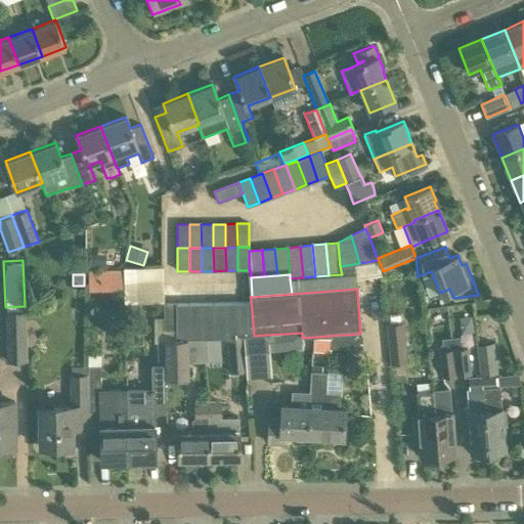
[(254,336),(251,299),(174,303),(175,319),(176,338),(189,337),(189,339),(229,337),(239,338),(242,337),(254,336)]
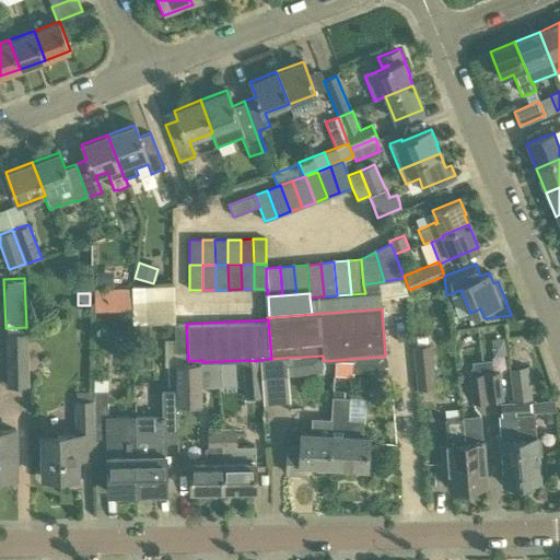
[(7,336),(7,387),(27,386),(26,335),(7,336)]
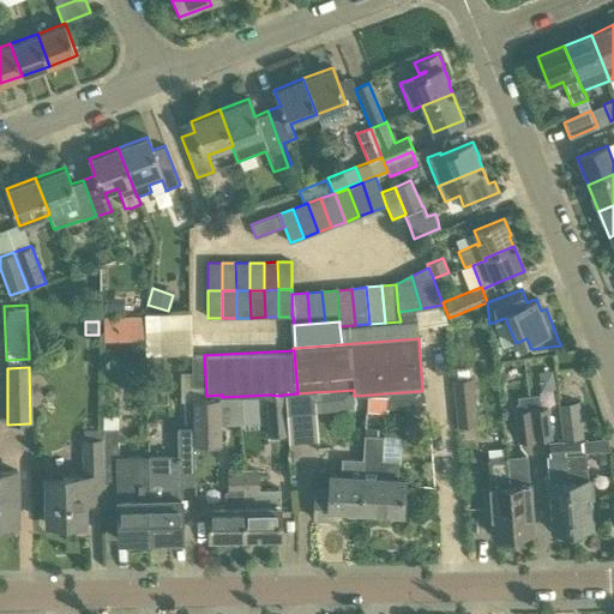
[(206,396),(205,374),(192,374),(193,397),(206,396)]
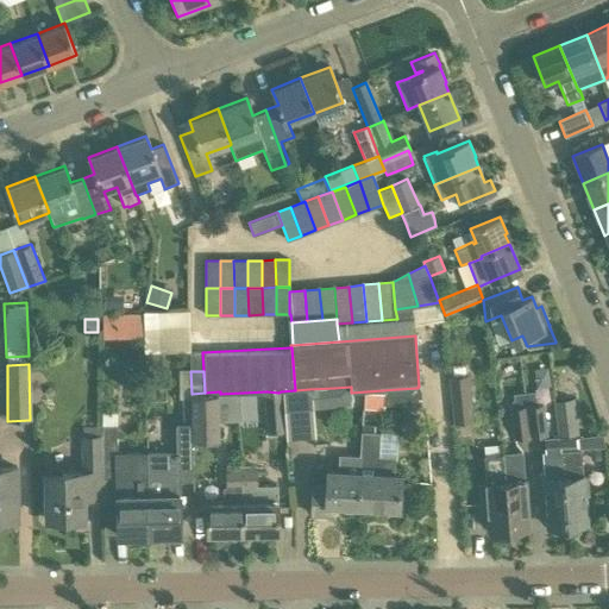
[(449,377),(453,424),(473,422),(469,375),(449,377)]
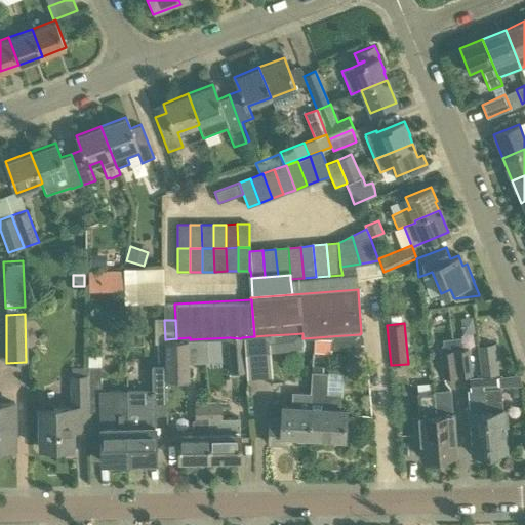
[(288,344),(288,334),(267,335),(254,336),(242,337),(243,348),(288,344)]
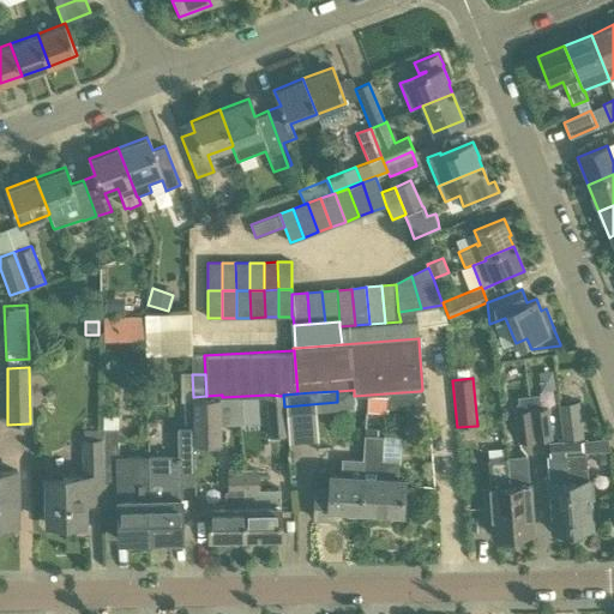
[(206,396),(193,397),(193,402),(193,427),(194,427),(194,443),(224,441),(222,397),(222,395),(206,396)]
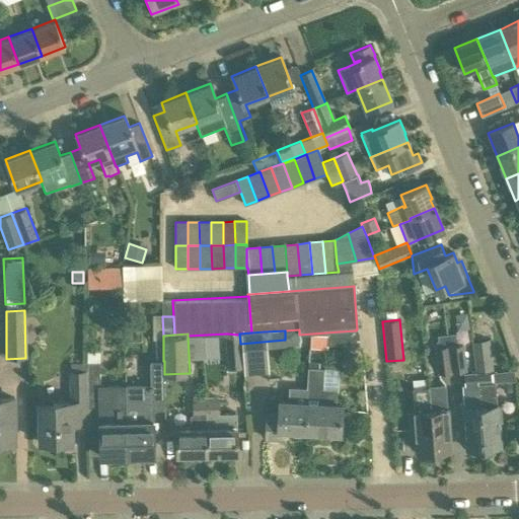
[(239,334),(237,335),(225,336),(227,369),(242,368),(240,344),(239,334)]
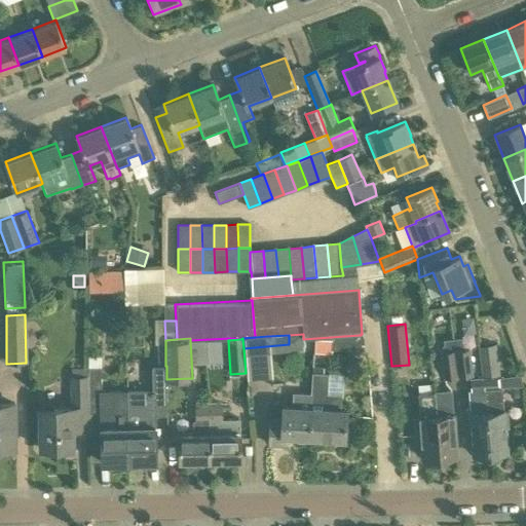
[(332,339),(315,338),(314,354),(332,355),(332,339)]
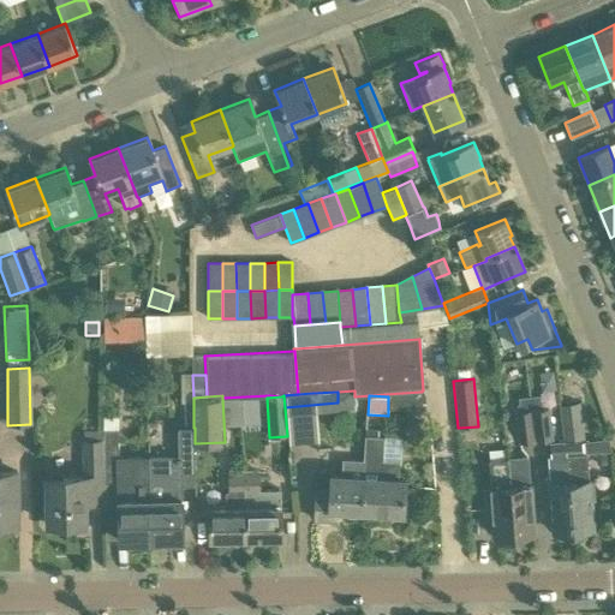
[(539,395),(530,396),(535,440),(551,439),(548,408),(541,410),(539,395)]
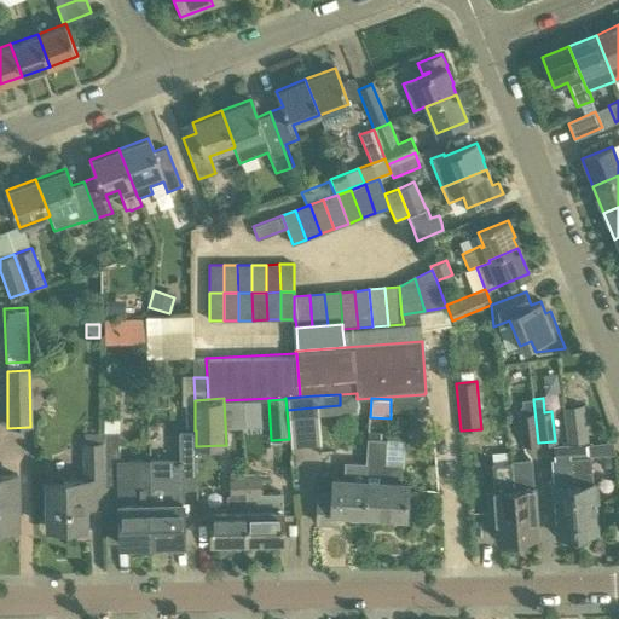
[(260,414),(259,399),(243,400),(243,415),(260,414)]
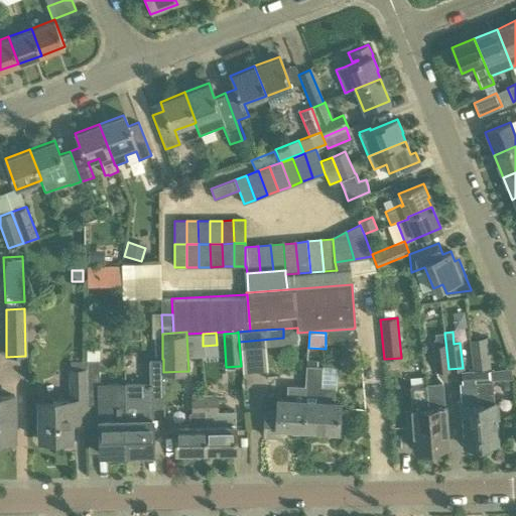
[(448,369),(444,333),(435,334),(436,340),(433,340),(434,346),(433,346),(436,371),(448,369)]
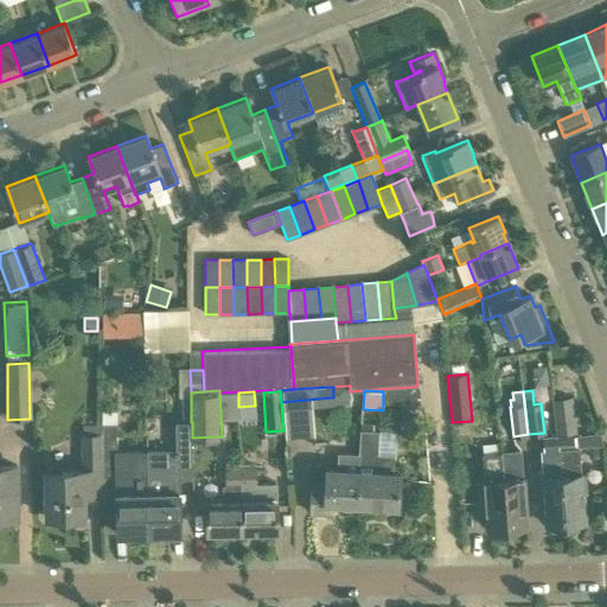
[(576,434),(572,397),(551,400),(556,436),(576,434)]
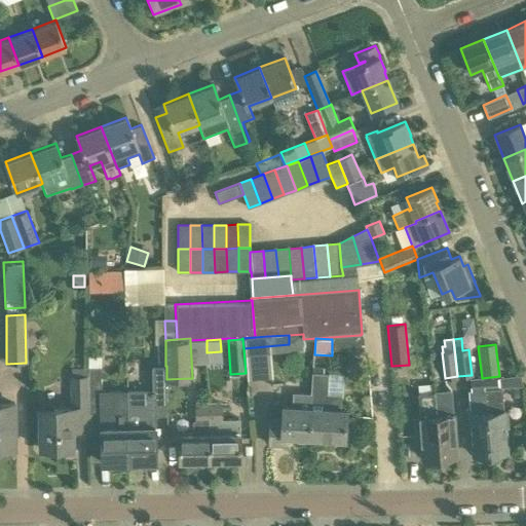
[(88,355),(88,368),(87,368),(87,374),(88,374),(89,412),(101,411),(102,462),(129,462),(128,390),(102,391),(102,367),(100,368),(100,355),(88,355)]
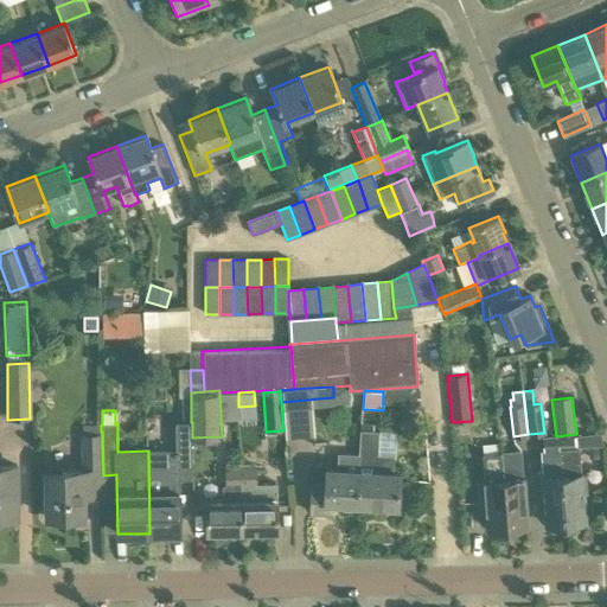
[(177,451),(148,451),(149,534),(181,532),(180,492),(179,492),(179,478),(193,478),(192,438),(192,422),(191,422),(176,422),(177,451)]
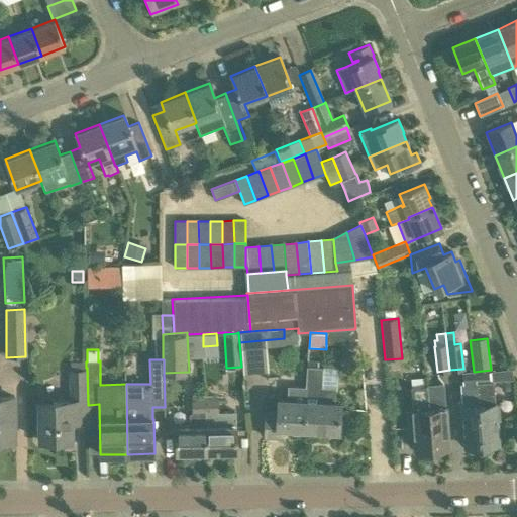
[(70,362),(69,368),(68,368),(69,401),(36,402),(37,439),(73,438),(72,424),(88,424),(88,405),(87,368),(86,368),(86,362),(70,362)]
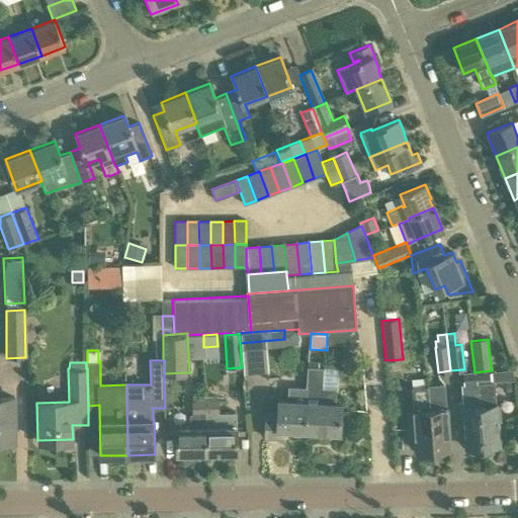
[(307,366),(306,385),(303,430),(308,431),(308,432),(321,433),(321,431),(326,432),(326,435),(338,436),(338,432),(339,432),(341,404),(334,404),(335,390),(321,389),(323,367),(307,366)]
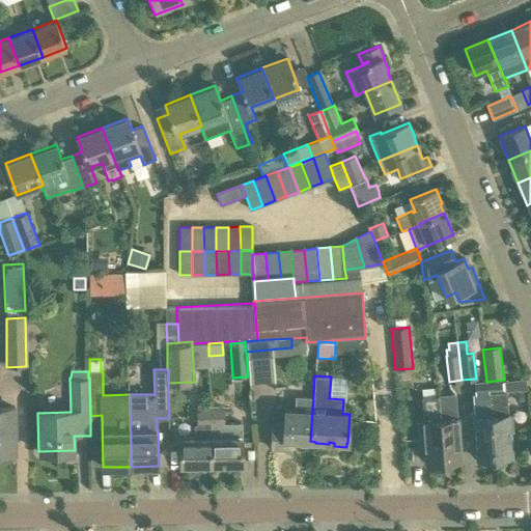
[(506,393),(503,393),(502,381),(485,383),(486,394),(488,394),(488,406),(490,406),(494,457),(511,456),(510,431),(512,431),(511,417),(508,417),(506,393)]
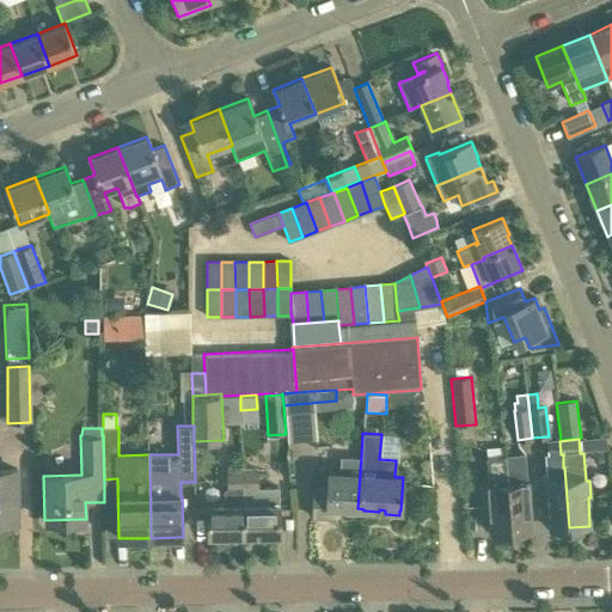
[(561,454),(560,441),(548,442),(549,454),(545,454),(548,481),(546,481),(550,528),(569,527),(564,467),(563,467),(563,454),(561,454)]
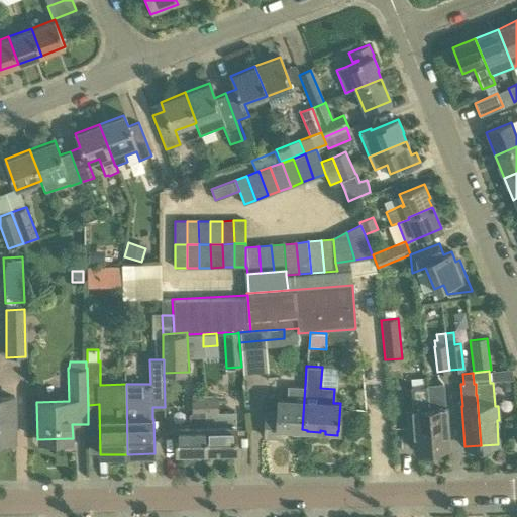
[(502,381),(502,390),(514,390),(513,381),(502,381)]
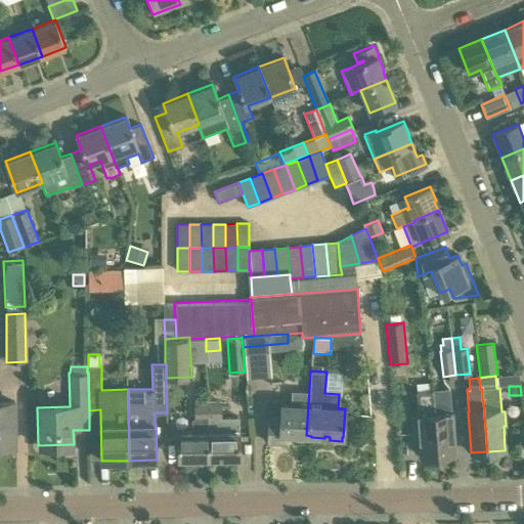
[(306,435),(309,390),(290,389),(289,405),(279,405),(279,413),(268,412),(266,443),(282,444),(284,434),(306,435)]
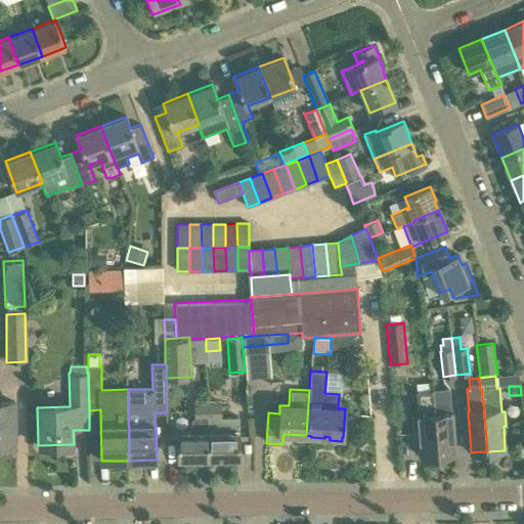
[(432,390),(432,391),(437,455),(454,453),(451,412),(450,412),(449,389),(432,390)]
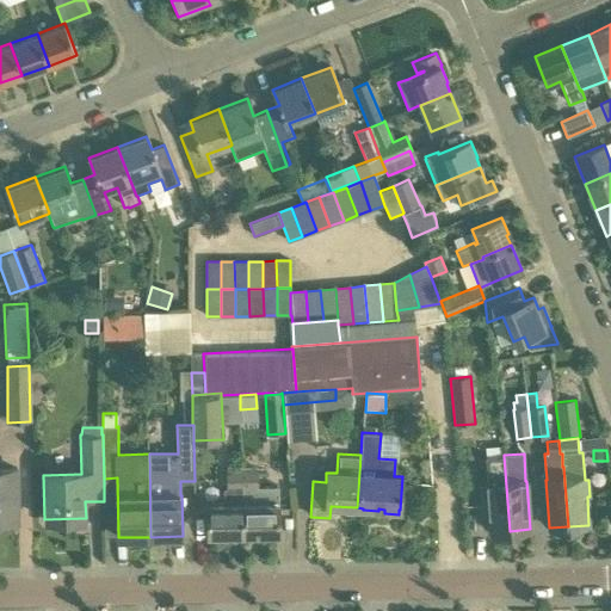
[(510,531),(504,456),(486,457),(487,483),(480,485),(482,516),(489,516),(491,532),(510,531)]
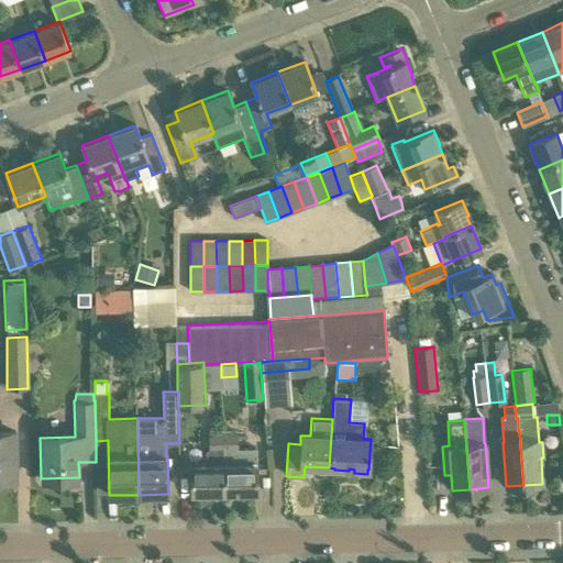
[(0,481),(17,481),(14,432),(0,432),(0,481)]
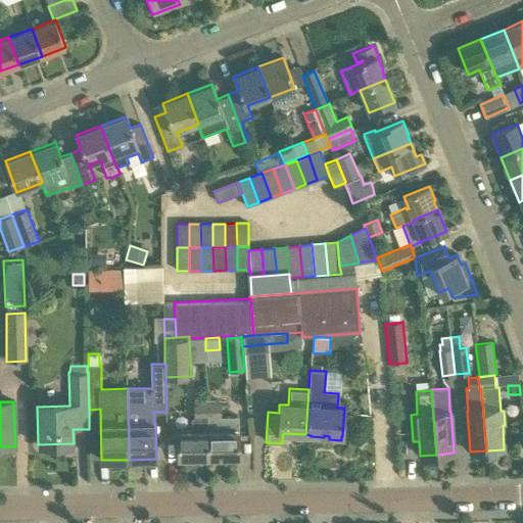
[(206,402),(207,458),(238,457),(237,431),(223,431),(223,418),(220,418),(219,401),(206,402)]
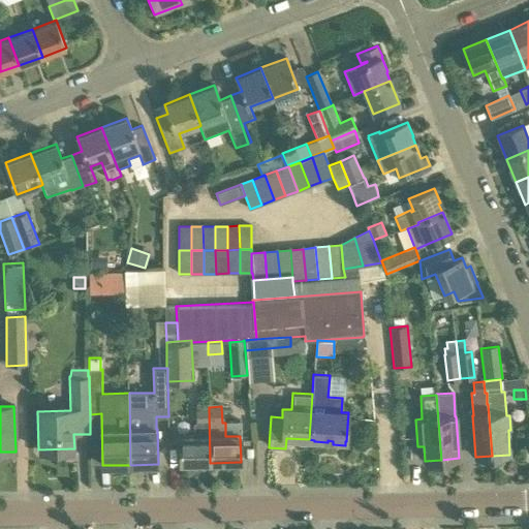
[(210,463),(209,407),(195,408),(196,423),(193,424),(193,436),(179,437),(179,464),(210,463)]
